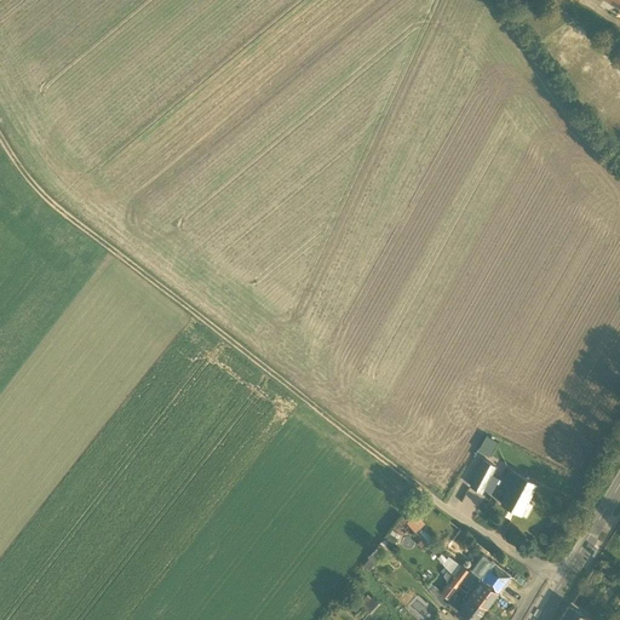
[(486,436),(478,448),(489,454),(497,442),(486,436)]
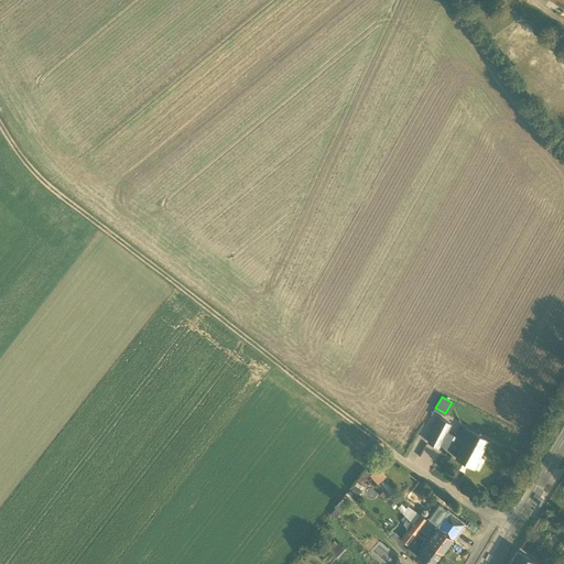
[(451,424),(440,419),(427,442),(438,447),(440,445),(446,432),(451,424)]
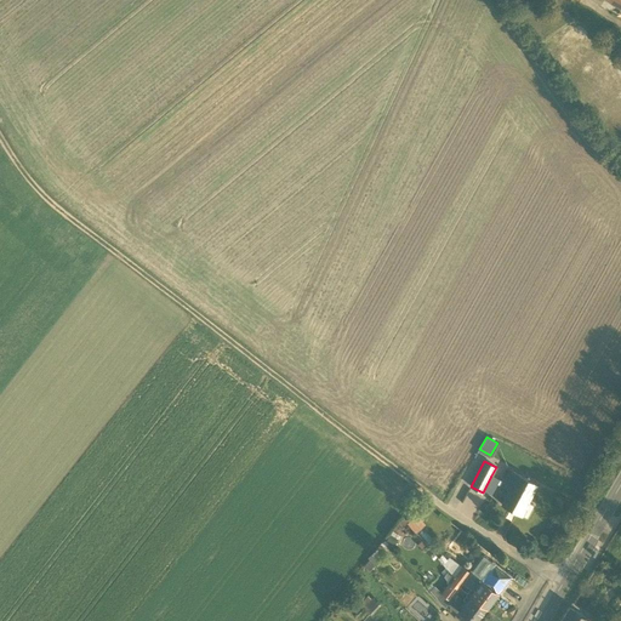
[(522,514),(527,517),(533,505),(529,502),(529,501),(528,501),(536,483),(508,468),(502,482),(511,486),(508,490),(501,503),(522,514)]
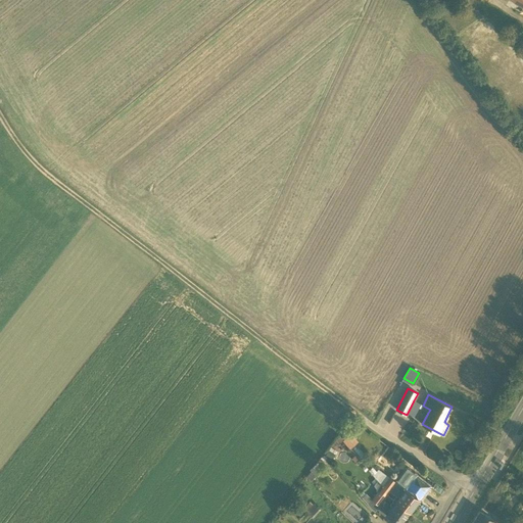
[(418,408),(428,413),(430,410),(423,406),(414,400),(408,413),(414,417),(418,408)]
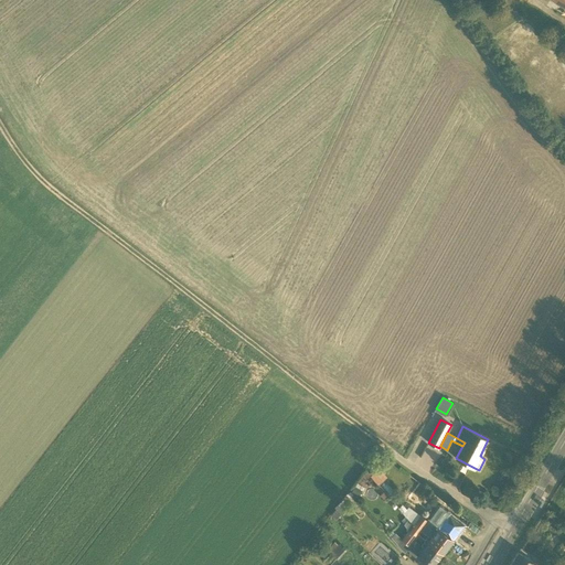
[(387,477),(380,467),(370,475),(377,484),(387,477)]
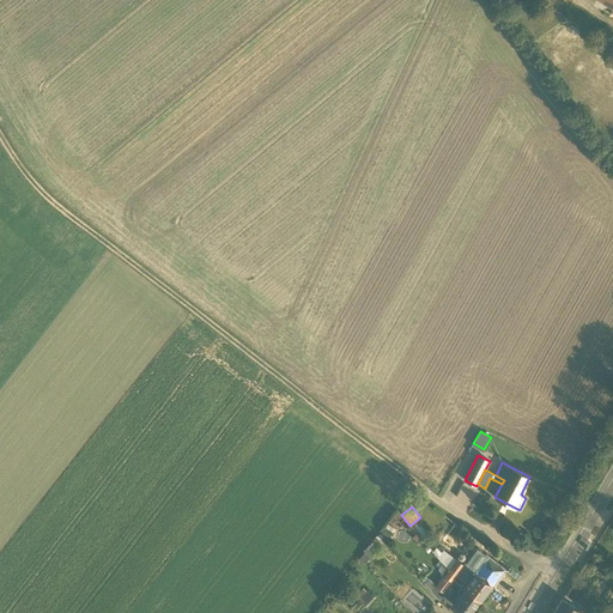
[(429,533),(418,521),(413,526),(423,538),(429,533)]
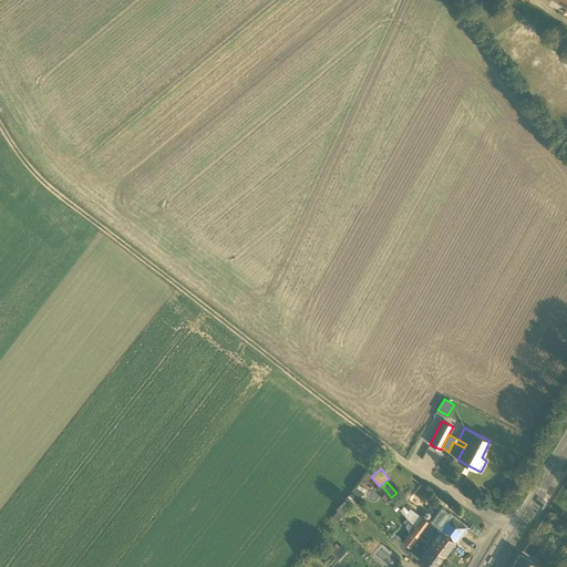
[(432,502),(421,517),(421,518),(429,523),(440,507),(432,502)]
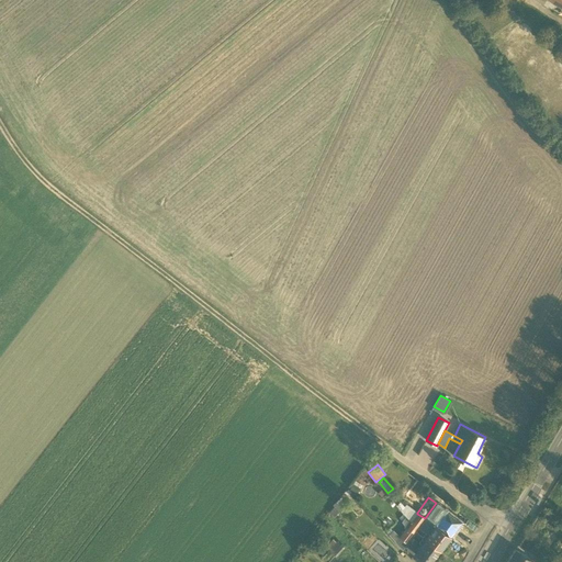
[(436,503),(425,518),(418,527),(426,532),(428,535),(436,526),(447,512),(436,503)]
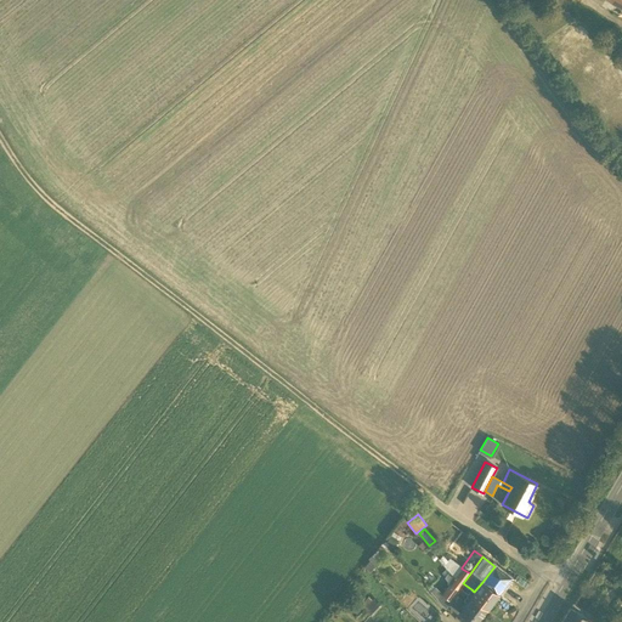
[(454,578),(462,569),(462,567),(448,558),(444,565),(448,571),(451,574),(454,578)]
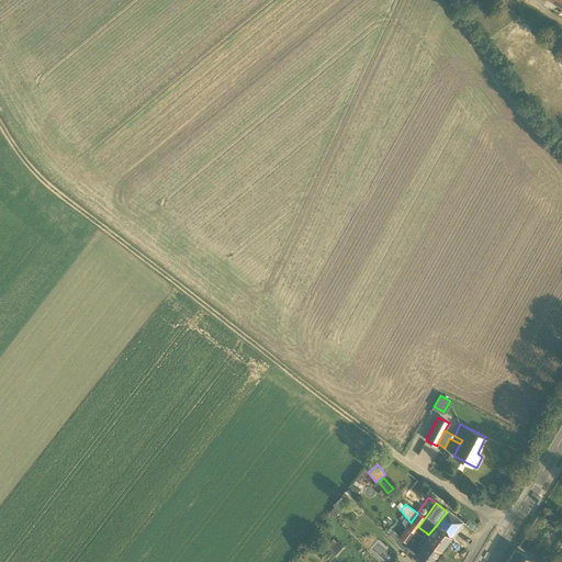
[(461,521),(447,512),(436,526),(449,537),(461,521)]
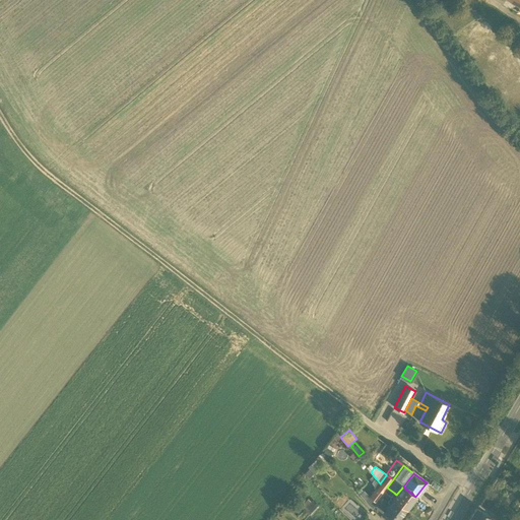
[(380,483),(379,484),(385,490),(387,488),(393,479),(386,475),(380,483)]
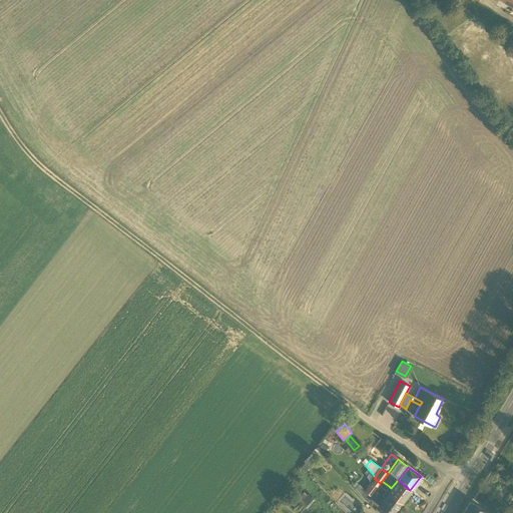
[(372,493),(380,483),(374,478),(373,480),(371,482),(366,488),(366,489),(372,493)]
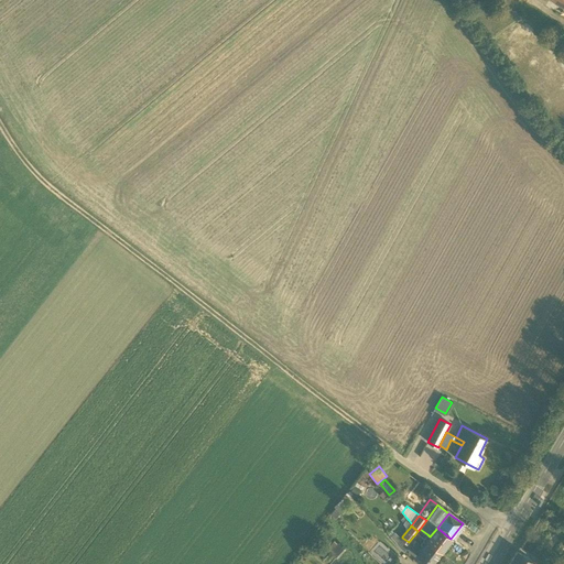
[(427,534),(424,539),(441,552),(451,539),(437,528),(430,537),(427,534)]
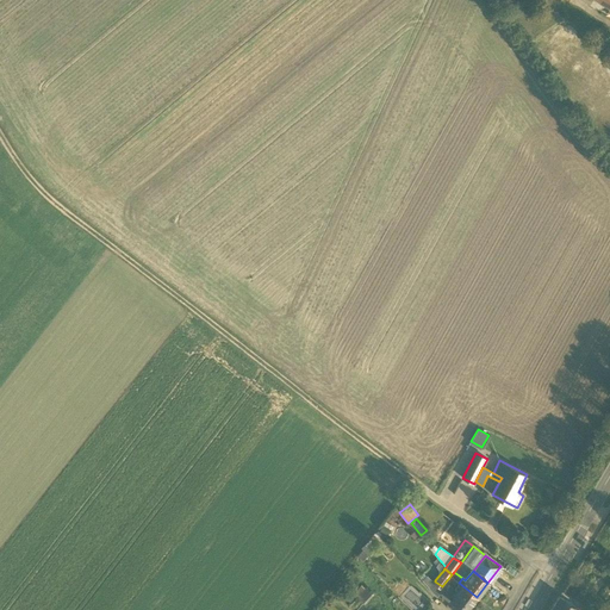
[(421,579),(428,586),(433,582),(425,576),(421,579)]
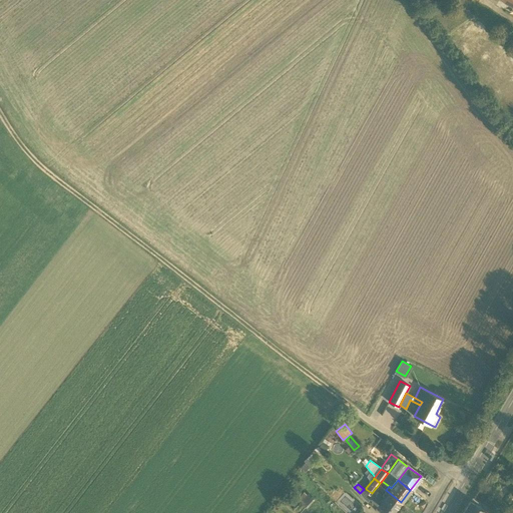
[(360,493),(367,501),(371,496),(364,489),(360,493)]
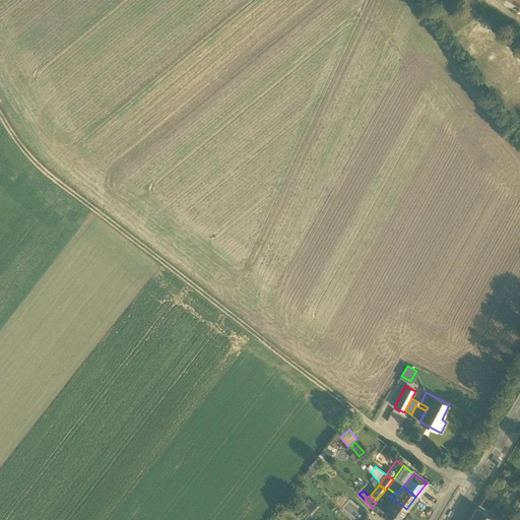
[(394,519),(397,519),(406,509),(391,497),(388,501),(390,503),(384,512),(394,519)]
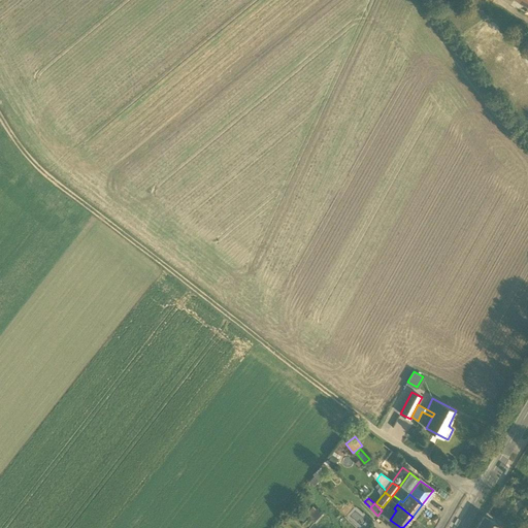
[(318,506),(308,516),(315,522),(323,513),(318,506)]
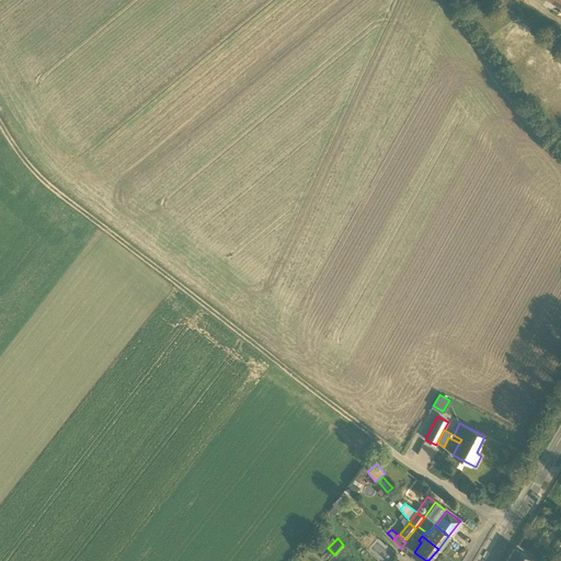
[(534,560),(535,560),(514,549),(506,560),(534,560)]
